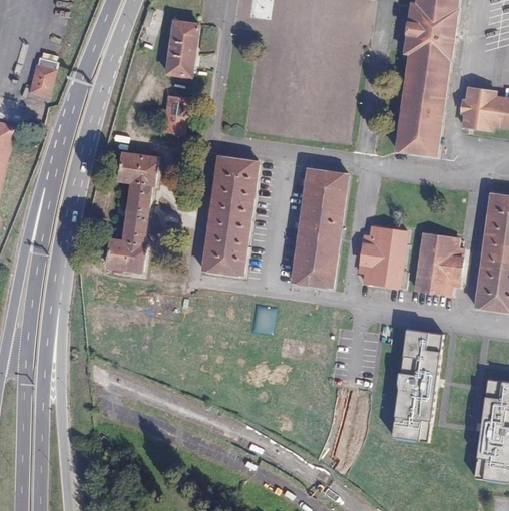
[(454,8),(455,0),(415,0),(414,3),(409,2),(403,52),(406,54),(394,150),(434,155),(447,58),(449,58),(455,8),(454,8)]
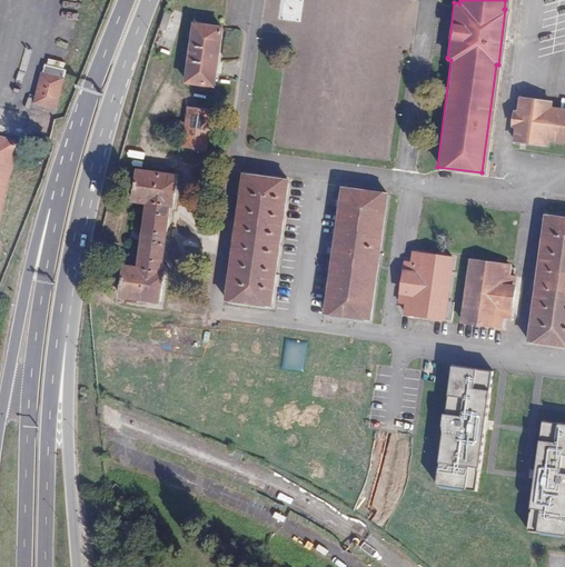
[(210,85),(219,26),(191,22),(182,80),(210,85)]
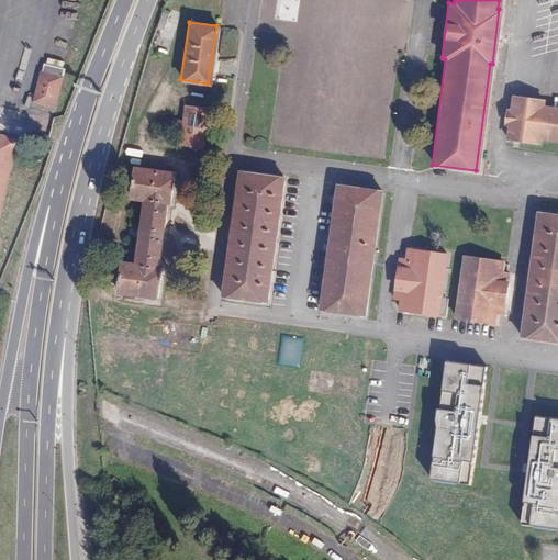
[(52,104),(62,66),(41,62),(38,70),(37,70),(31,100),(52,104)]
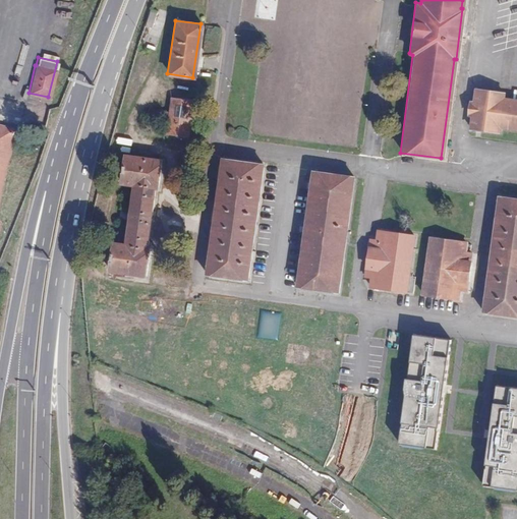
[(516,128),(516,100),(501,98),(502,92),(473,89),(467,127),(496,131),(497,125),(516,128)]
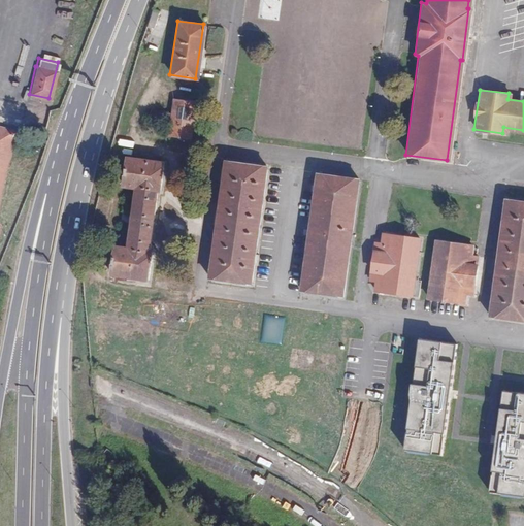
[(167,124),(166,134),(187,137),(192,101),(171,98),(169,113),(164,112),(162,122),(167,124)]
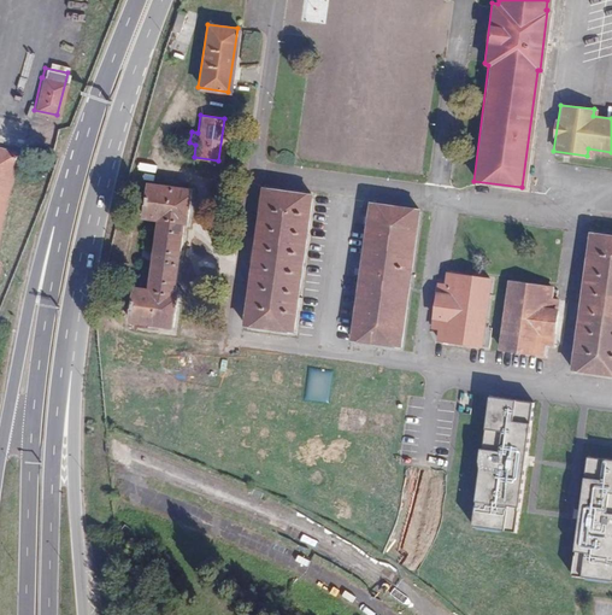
[(0,211),(13,152),(0,148),(0,211)]
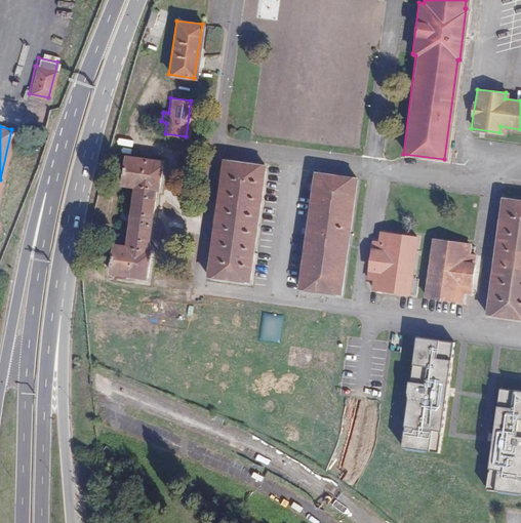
[(156,189),(160,161),(124,156),(120,184),(132,186),(124,245),(112,244),(108,272),(144,277),(148,248),(146,248),(153,189),(156,189)]
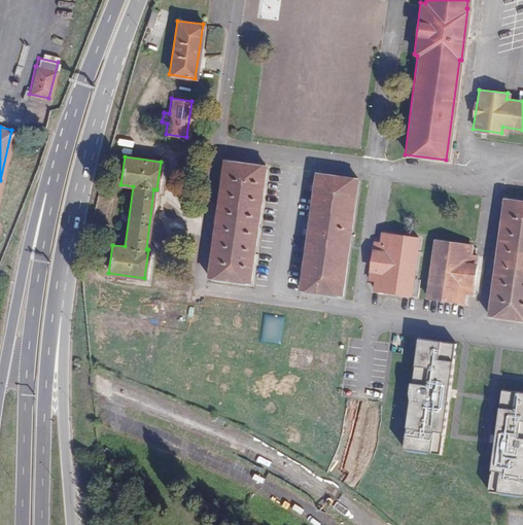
[(264,165),(222,160),(220,178),(206,277),(247,283),(264,165)]
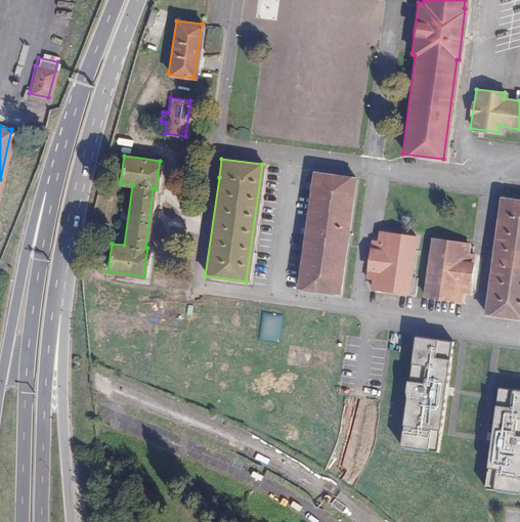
[(338,294),(353,177),(312,171),(296,288),(338,294)]
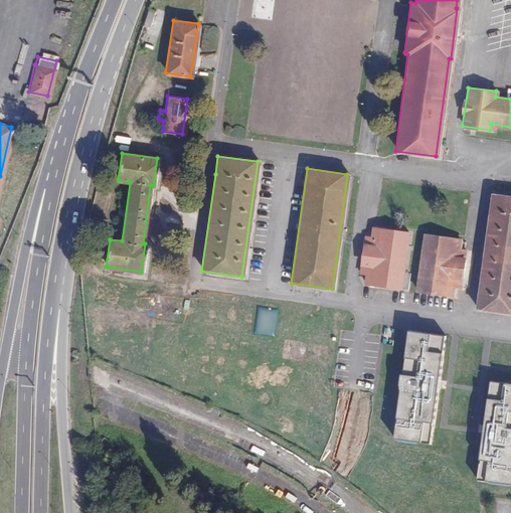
[(510,313),(510,195),(491,193),(484,248),(475,308),(510,313)]
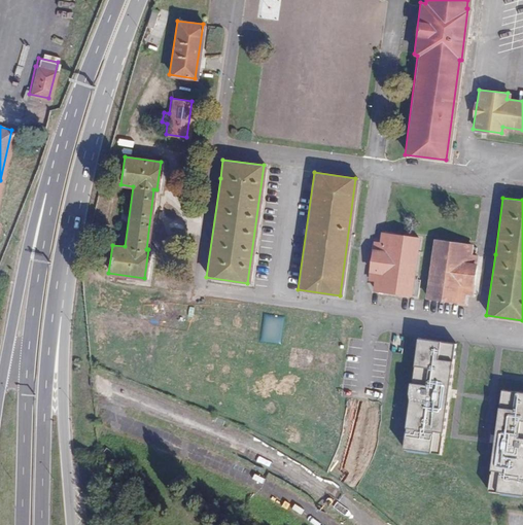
[(408,294),(416,237),(386,233),(380,232),(378,241),(372,241),(367,279),(373,280),(372,289),(379,290),(408,294)]
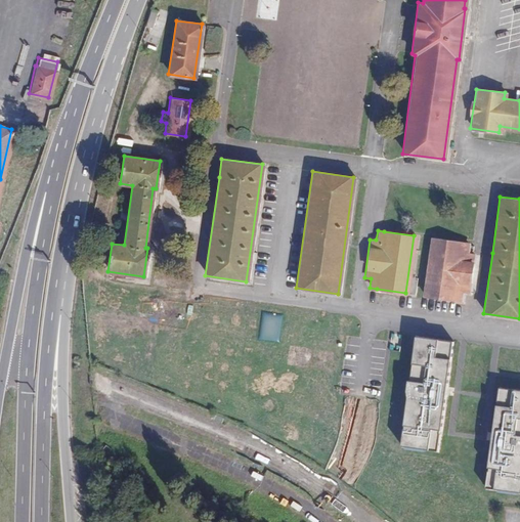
[(430,237),(423,295),(451,299),(459,300),(460,291),(466,291),(471,253),(465,252),(466,243),(460,242),(430,237)]
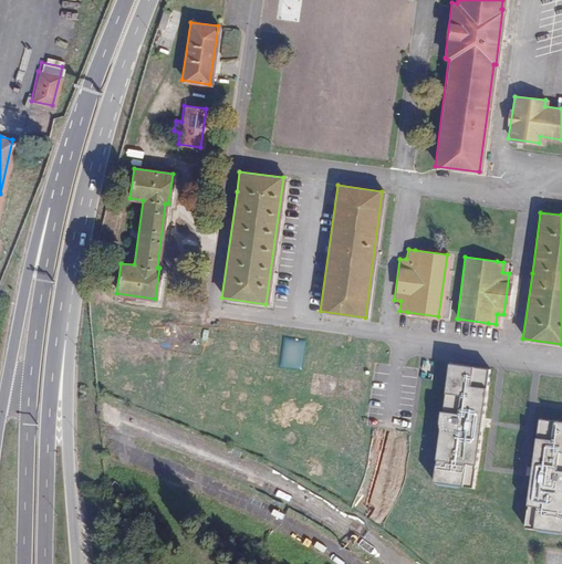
[(488,369),(448,364),(432,484),(471,490),(488,369)]
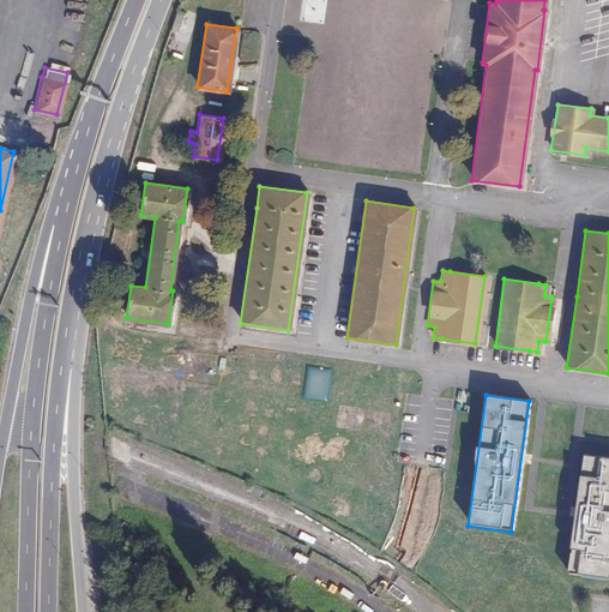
[(608,456),(582,454),(565,574),(608,579),(608,456)]
